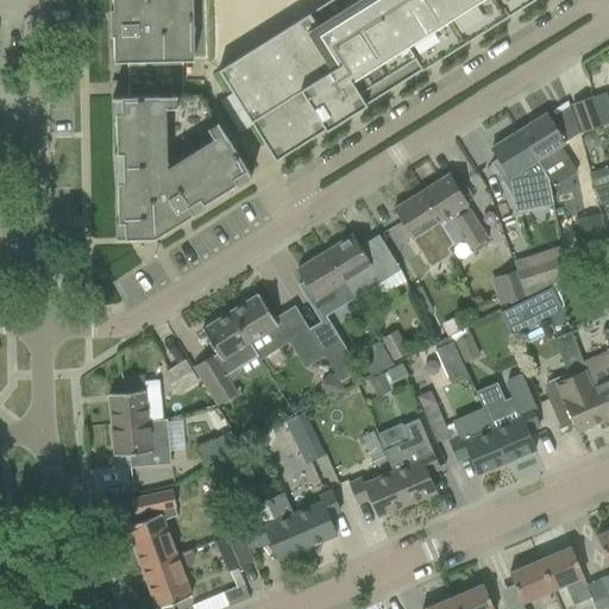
[(110,0),(111,10),(111,36),(112,62),(126,62),(127,98),(115,98),(112,98),(115,239),(143,238),(249,175),(201,95),(189,96),(186,61),(207,61),(207,60),(205,0),(110,0)]
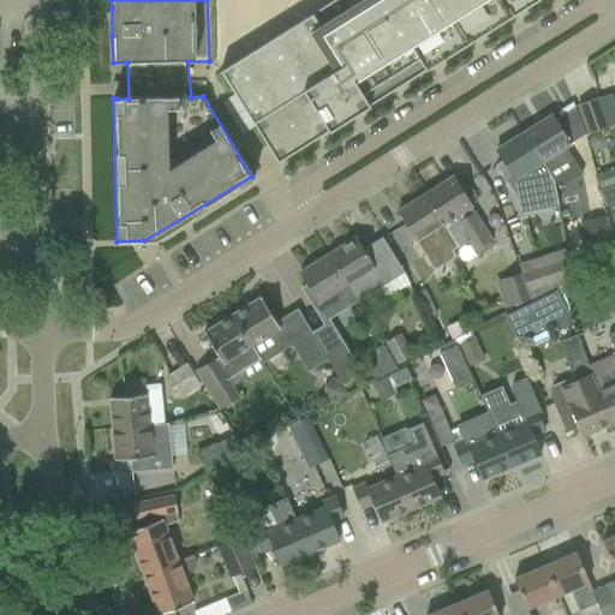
[(220,71),(278,163),(370,106),(464,47),(538,0),(333,0),(312,13),(220,71)]
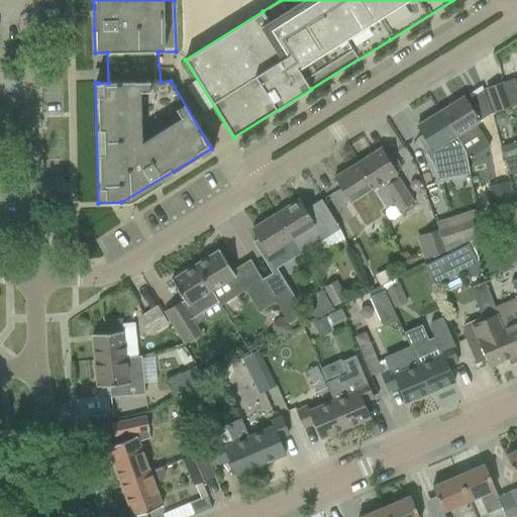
[(486,89),(495,113),(511,107),(502,83),(486,89)]
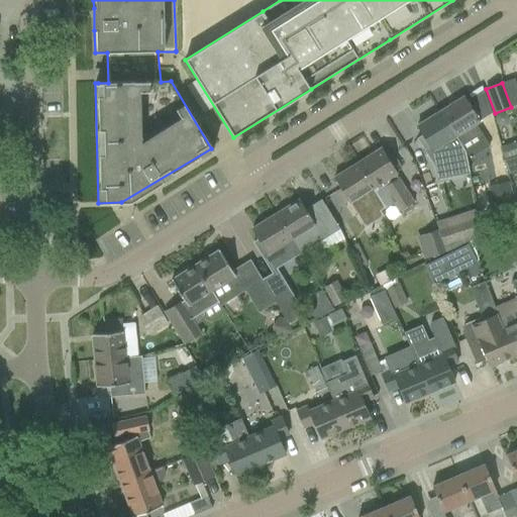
[(464,97),(440,112),(455,135),(459,141),(479,129),(475,123),(484,117),(491,112),(483,90),(470,98),(475,105),(471,107),(464,97)]
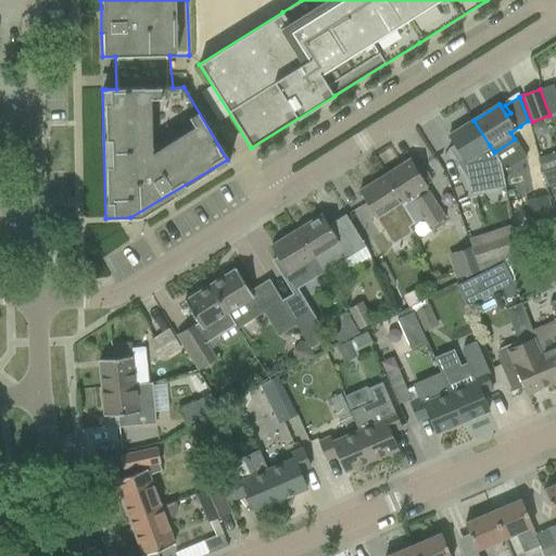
[(474,121),(449,137),(455,147),(451,150),(459,165),(467,178),(469,193),(504,187),(501,163),(494,152),(490,146),(474,121)]
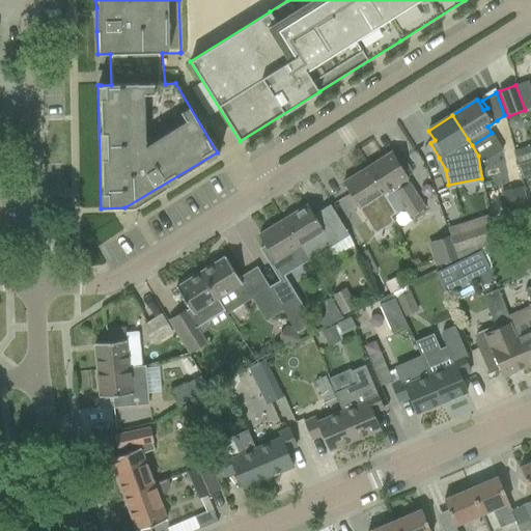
[(511,117),(508,121),(510,128),(515,130),(521,128),(524,122),(522,117),(516,115),(511,117)]
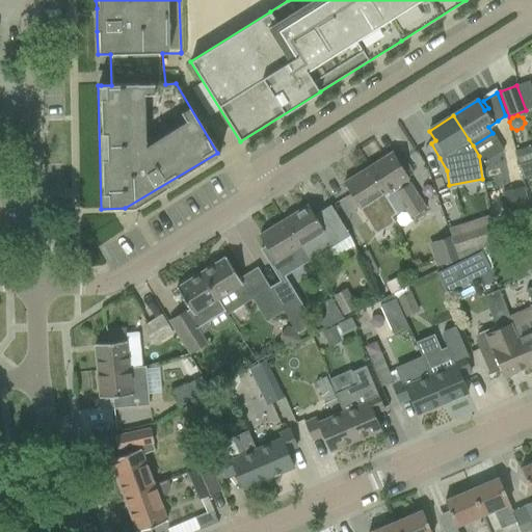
[(531,144),(515,152),(521,164),(531,159),(531,144)]
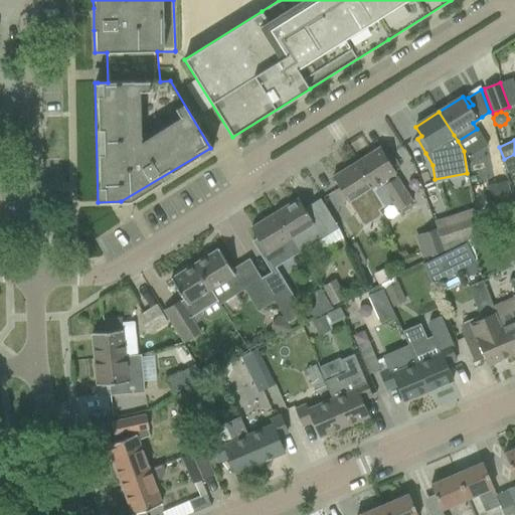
[(399,209),(401,212),(411,206),(409,203),(411,201),(393,173),(399,169),(391,156),(386,159),(380,148),(356,163),(371,187),(384,207),(392,202),(397,210),(399,209)]
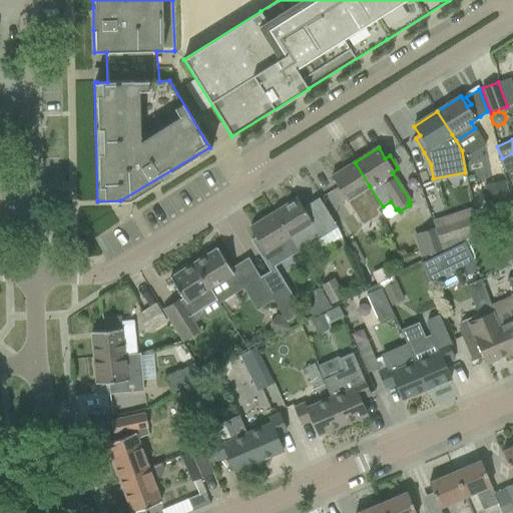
[(512,154),(500,159),(505,172),(512,169),(512,154)]
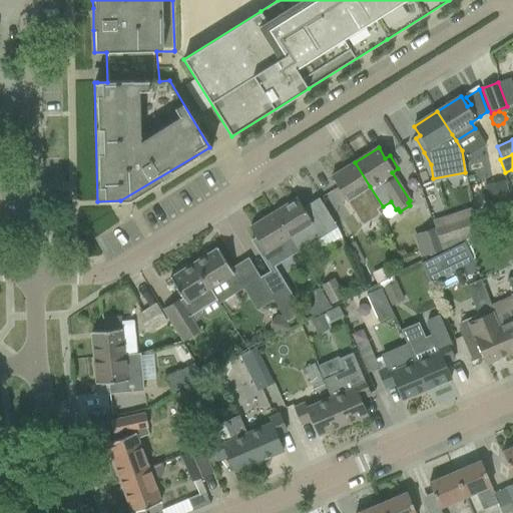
[(333,189),(342,203),(370,186),(355,162),(331,177),(338,187),(333,189)]
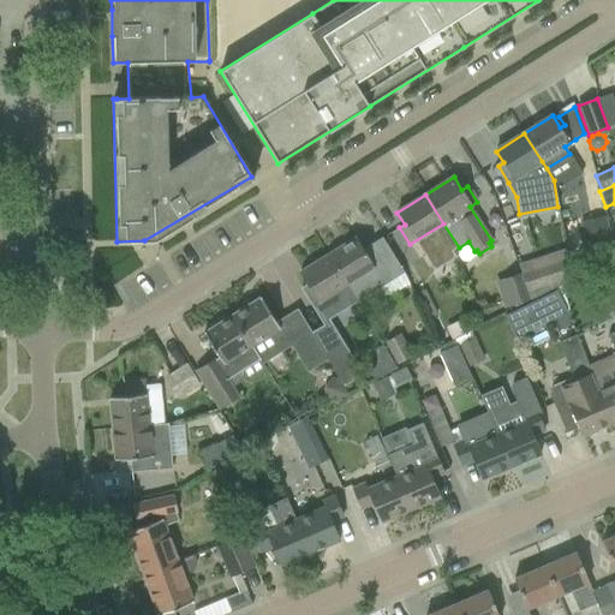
[(515,248),(537,240),(530,215),(508,221),(515,248)]
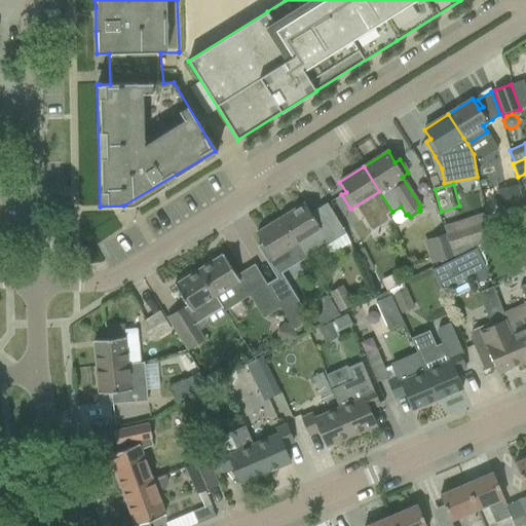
[(509,207),(501,209),(504,221),(525,215),(525,213),(519,185),(503,189),(509,207)]
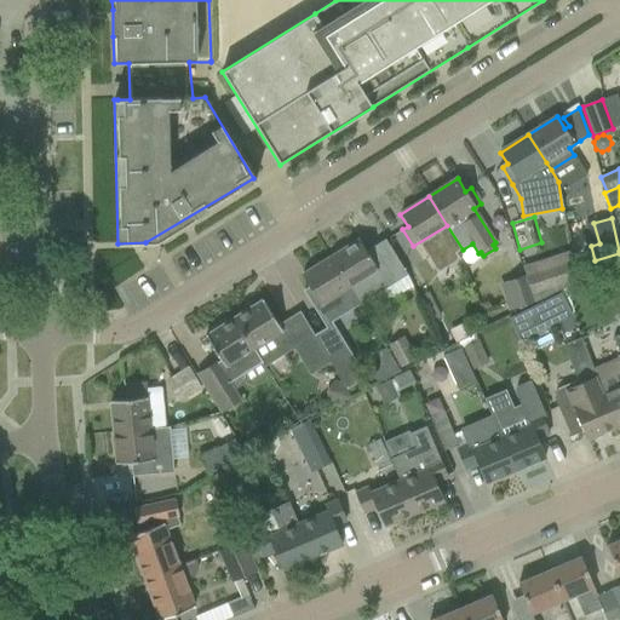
[(349,286),(360,304),(394,282),(372,248),(367,252),(360,240),(331,258),(349,286)]
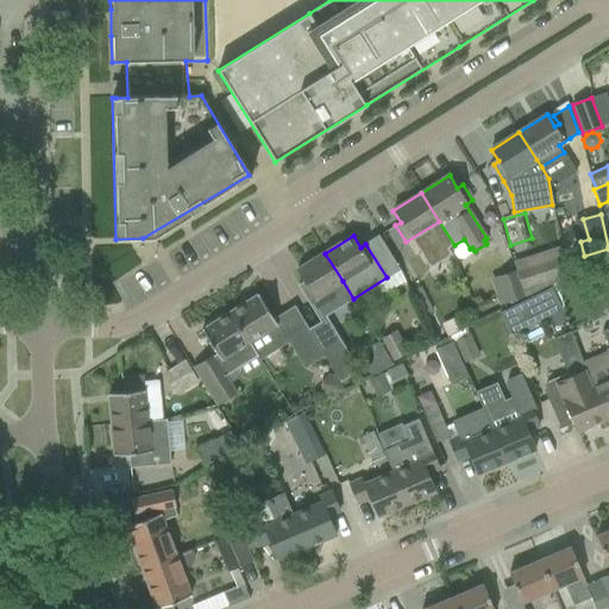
[(562,252),(515,268),(515,270),(522,289),(569,274),(564,259),(562,252)]
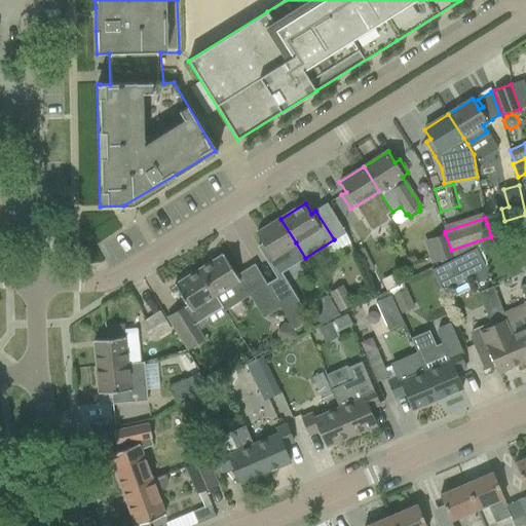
[(258,247),(276,275),(282,272),(305,258),(296,242),(280,219),(256,233),(263,243),(258,247)]
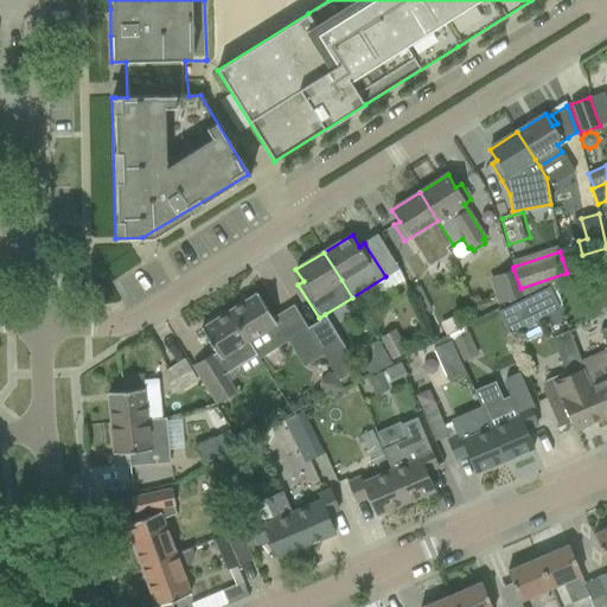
[(500,289),(493,292),(497,304),(522,295),(521,288),(513,269),(496,275),(500,289)]
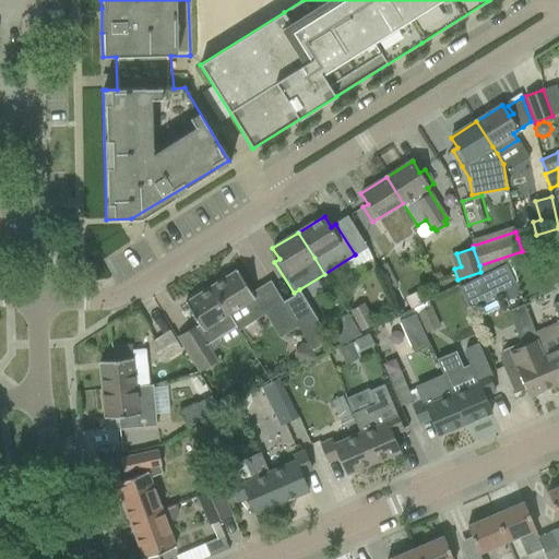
[(504,264),(483,275),(458,286),(467,307),(492,295),(514,284),(504,264)]
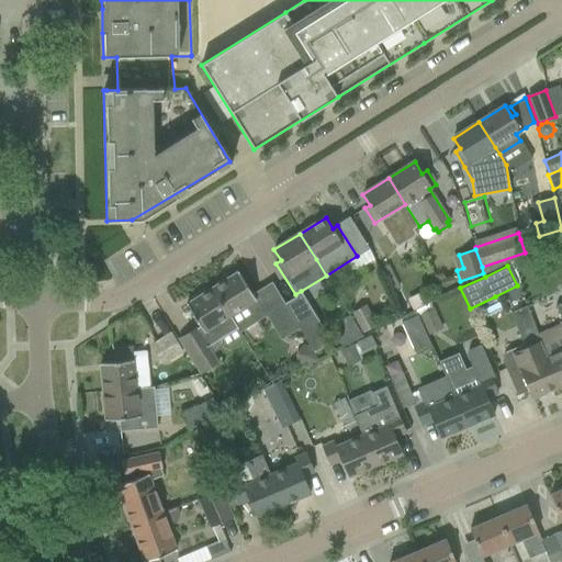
[(238,272),(212,289),(237,327),(263,311),(267,308),(285,338),(300,328),(295,321),(287,306),(272,282),(257,292),(253,294),(238,272)]
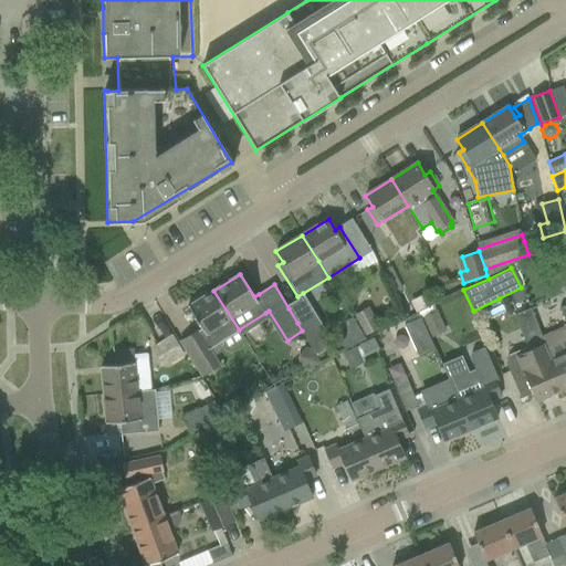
[(201,329),(180,342),(192,360),(192,363),(201,377),(221,366),(215,356),(210,347),(239,329),(213,291),(188,306),(201,329)]
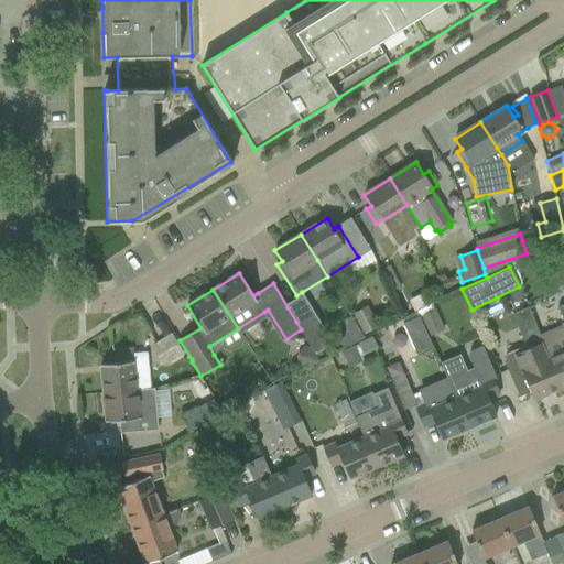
[(299,300),(288,306),(301,329),(306,338),(323,328),(302,292),(296,295),(299,300)]
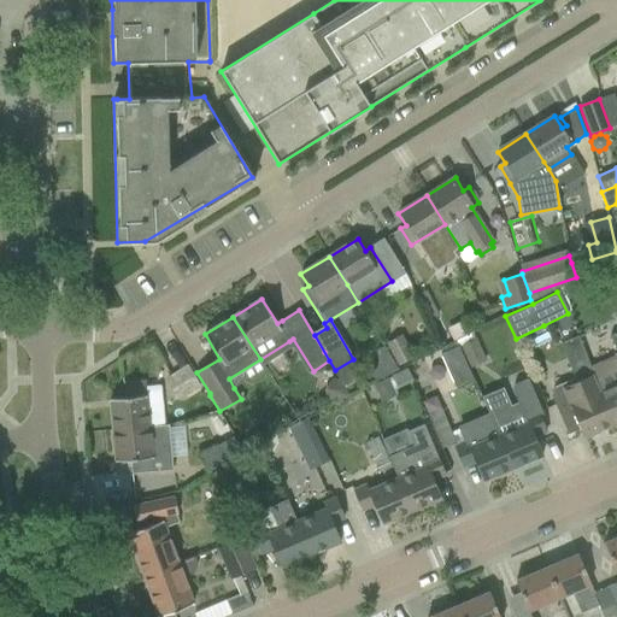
[(616,351),(589,363),(600,391),(600,392),(615,424),(616,422),(616,331),(610,335),(616,351)]
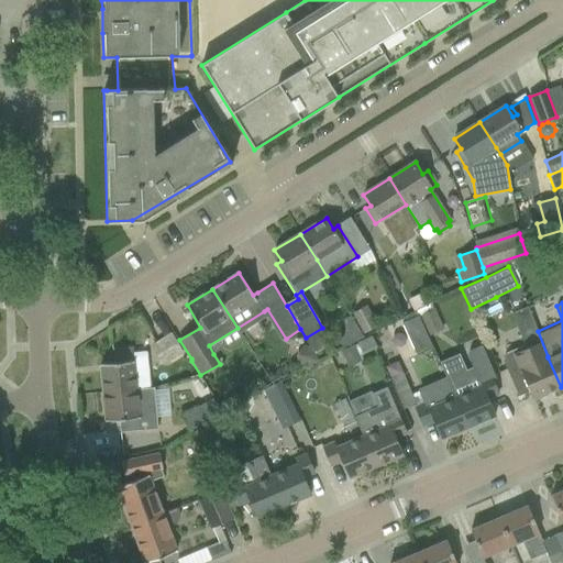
[(421,316),(430,335),(444,329),(435,309),(421,316)]
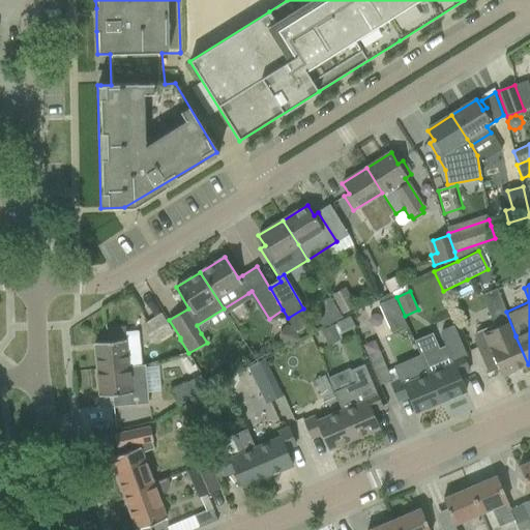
[(348,293),(335,300),(343,314),(356,306),(348,293)]
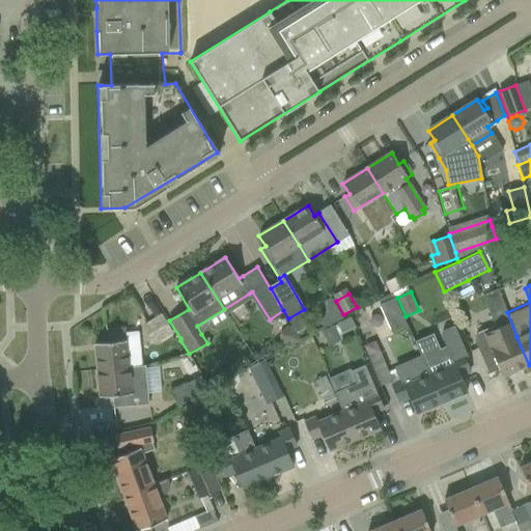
[(380,305),(393,335),(409,328),(395,298),(380,305)]
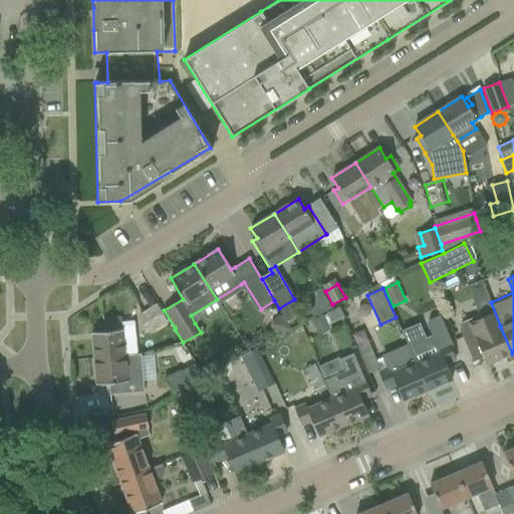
[(461,323),(460,328),(460,329),(474,361),(483,356),(487,364),(512,353),(500,326),(500,325),(491,302),(489,295),(474,302),(479,315),(461,323)]
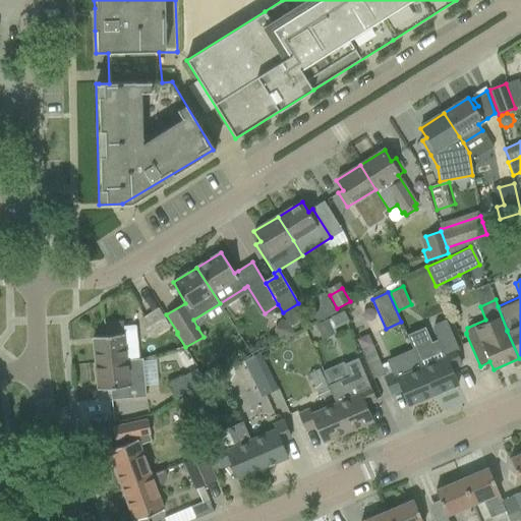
[(157,308),(145,316),(157,335),(169,327),(170,326),(158,307),(157,308)]
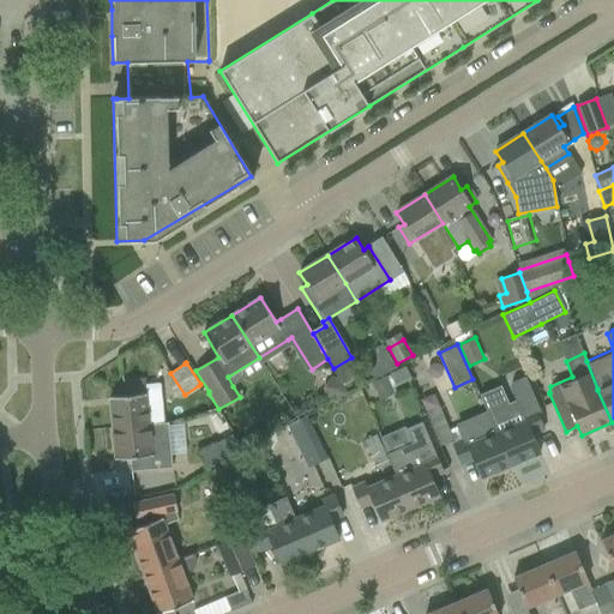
[(404,366),(389,374),(395,386),(411,379),(404,366)]
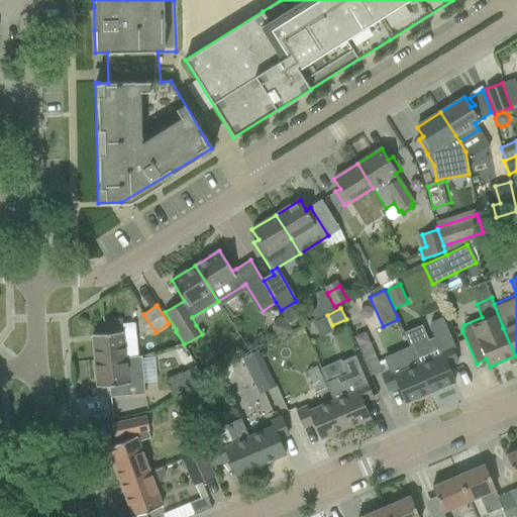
[(324,316),(313,322),(319,337),(331,331),(324,316)]
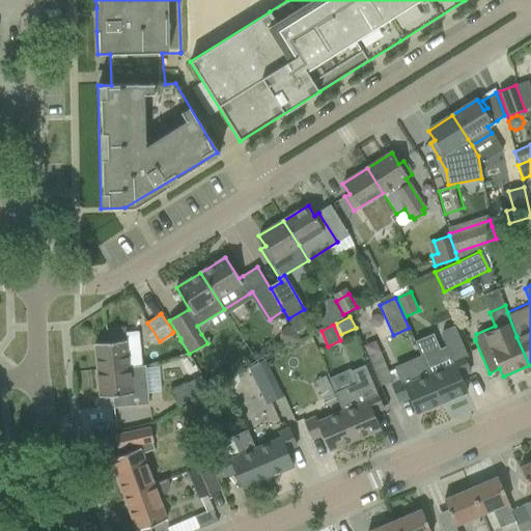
[(281,346),(287,347),(297,343),(299,339),(292,327),(286,326),(280,335),(281,346)]
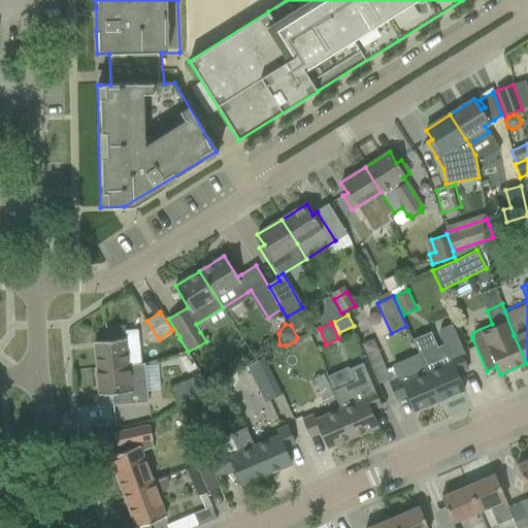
[(419,355),(426,372),(427,372),(439,400),(465,389),(458,373),(468,369),(463,357),(465,357),(452,324),(440,329),(438,333),(442,344),(419,355)]
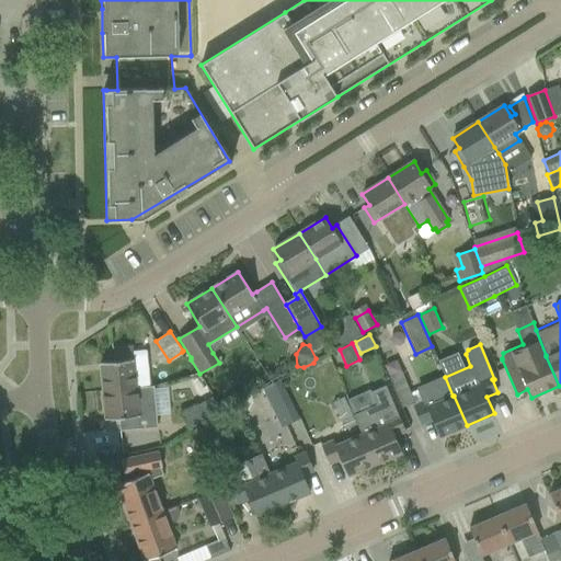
[(100,363),(103,391),(136,388),(133,347),(112,350),(113,362),(100,363)]
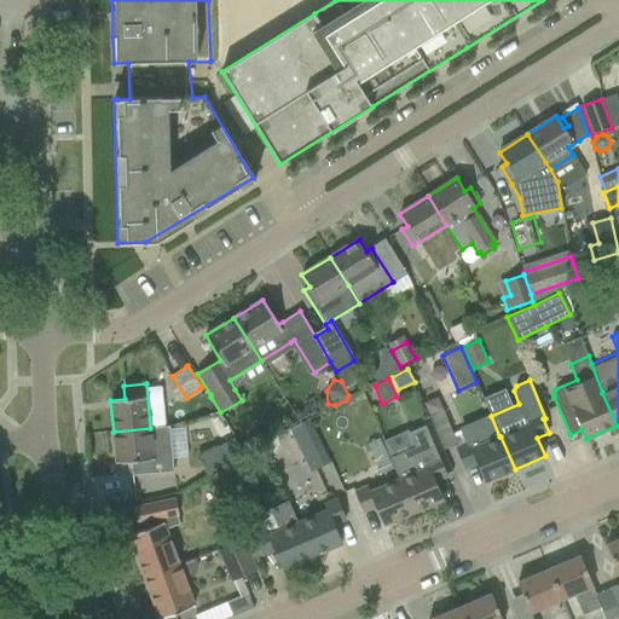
[(431,416),(444,450),(457,444),(444,411),(431,416)]
